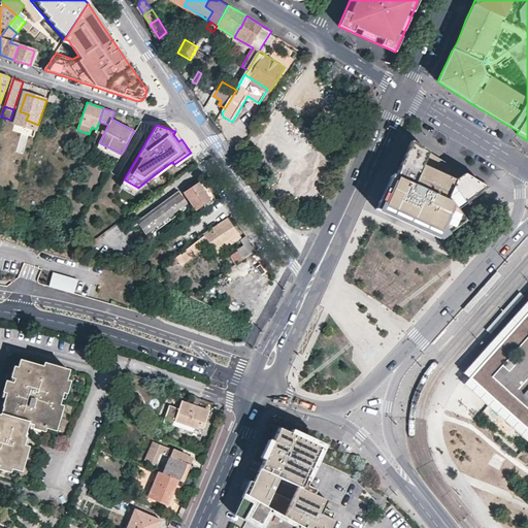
[(481,184),(409,140),(401,159),(393,176),(389,174),(386,183),(380,195),(451,229),(463,221),(456,210),(468,202),(467,202),(489,187),(483,183),(481,184)]
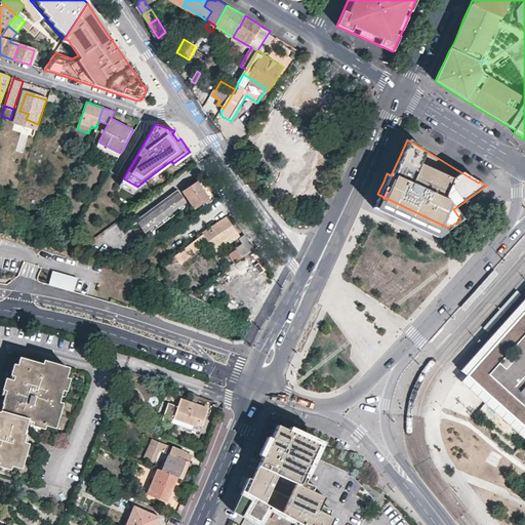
[(192,155),(190,152),(173,163),(175,166),(191,155),(192,155)]
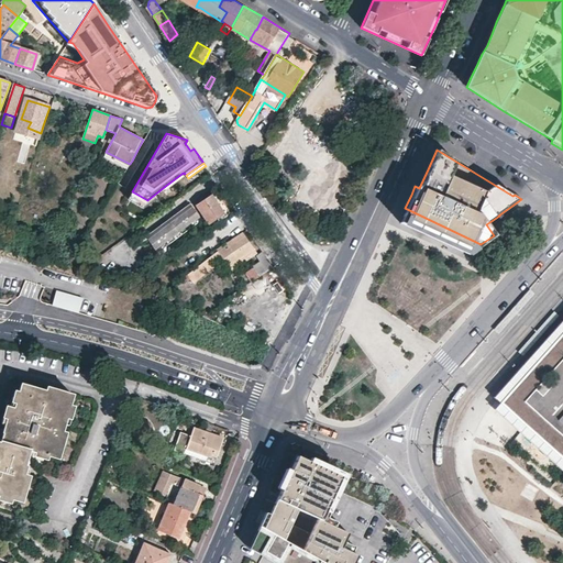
[(181,174),(164,187),(165,189),(183,176),(181,174)]
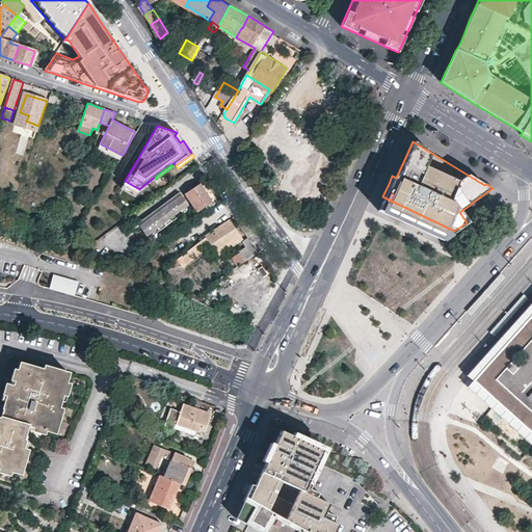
[(139,189),(125,181),(121,188),(136,196),(139,189)]
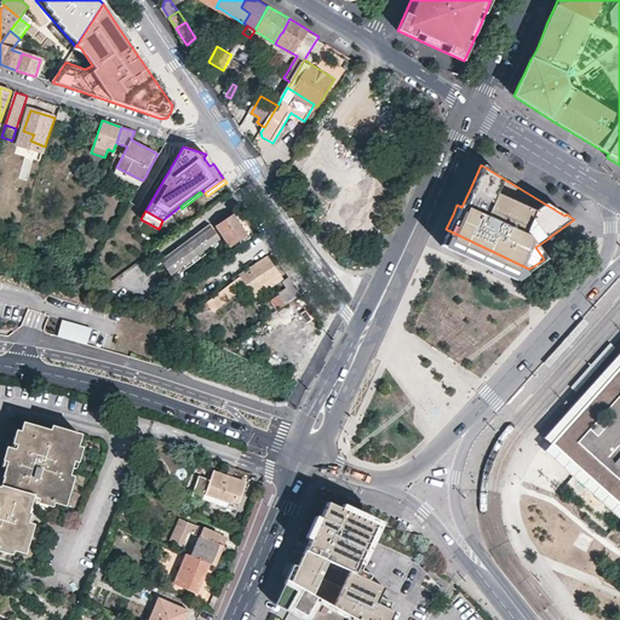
[(162,220),(159,229),(171,219),(168,216),(162,220)]
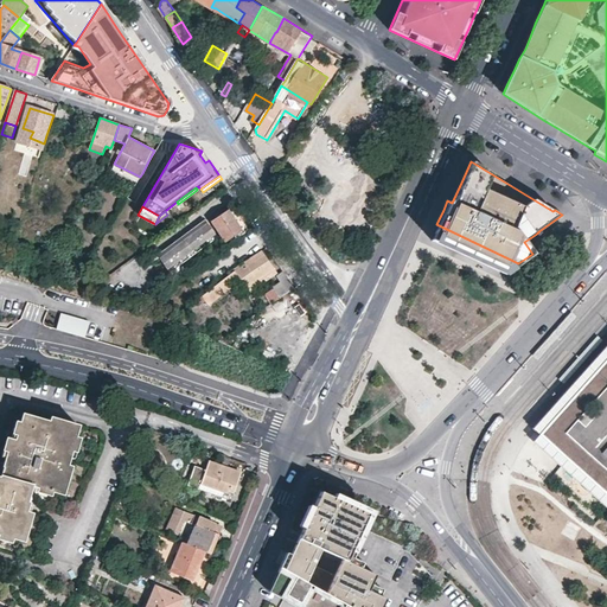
[(225,242),(241,231),(227,211),(212,222),(225,242)]
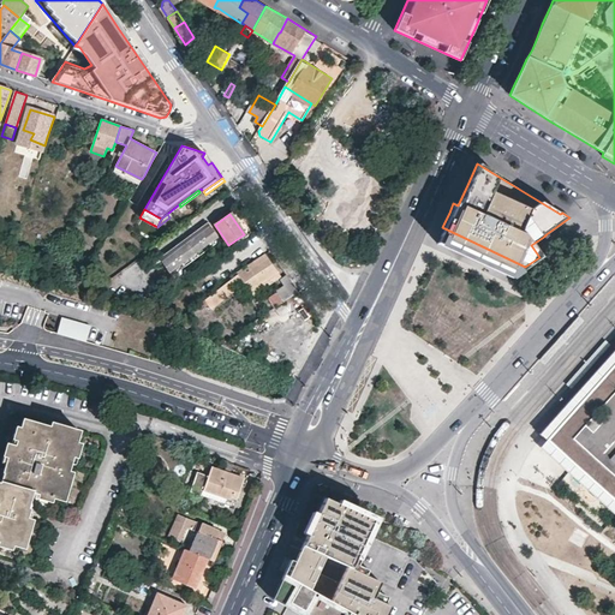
[(172,276),(220,242),(208,224),(159,258),(172,276)]
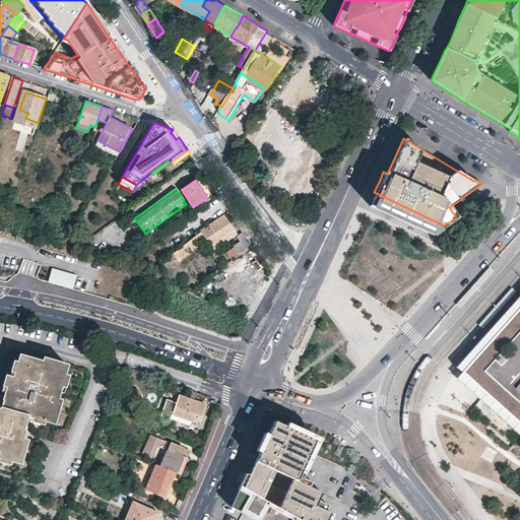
[(224,216),(170,254),(179,259),(207,239),(212,247),(235,231),(224,216)]
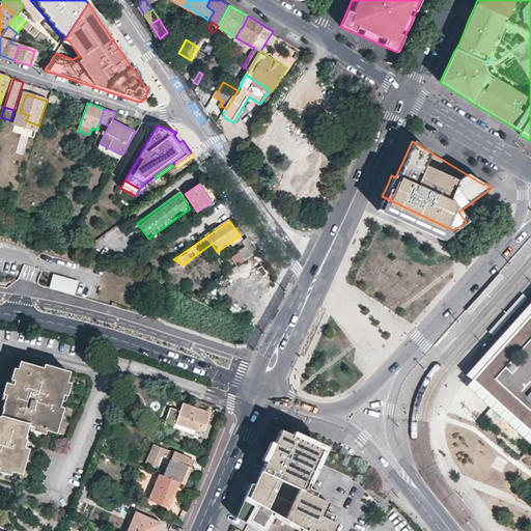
[(243,240),(240,235),(217,252),(219,255),(243,240)]
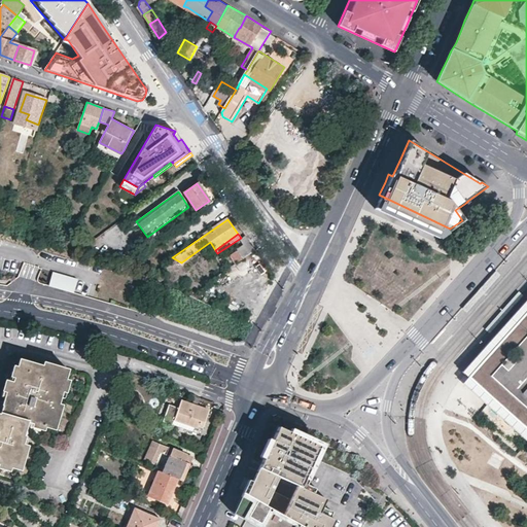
[(239,262),(255,250),(246,236),(241,240),(244,245),(238,249),(239,251),(232,255),(237,264),(239,262)]
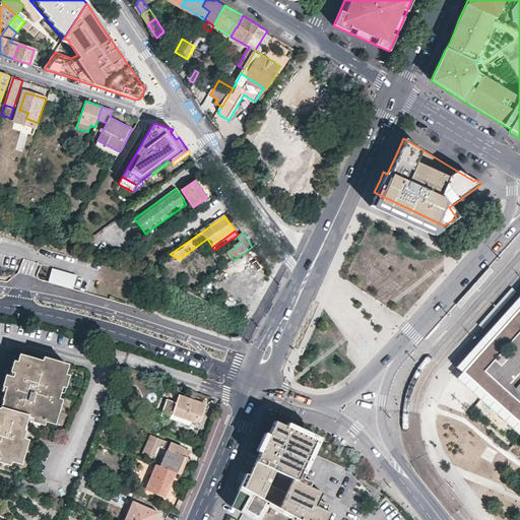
[(51,266),(47,280),(72,288),(76,274),(51,266)]
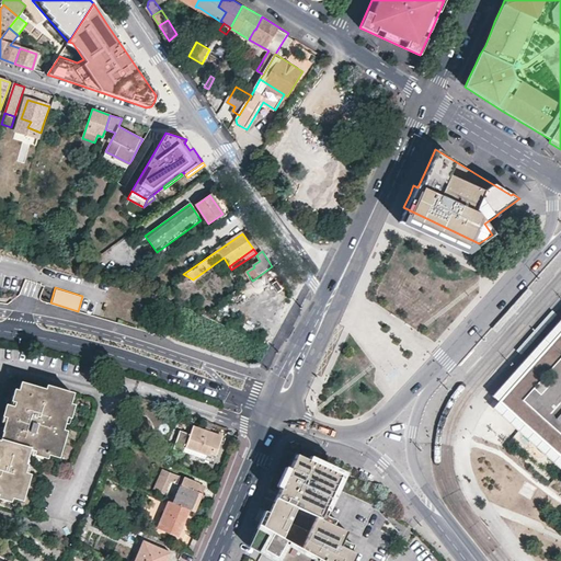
[(522,356),(558,316),(553,312),(518,353),(522,356)]
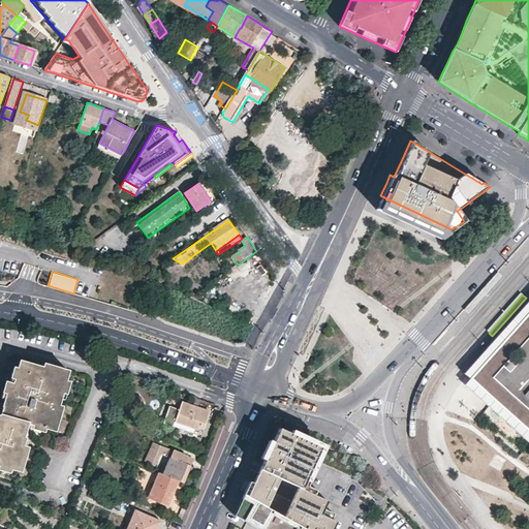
[(470,378),(481,378),(528,324),(528,312),(504,340),(470,378)]
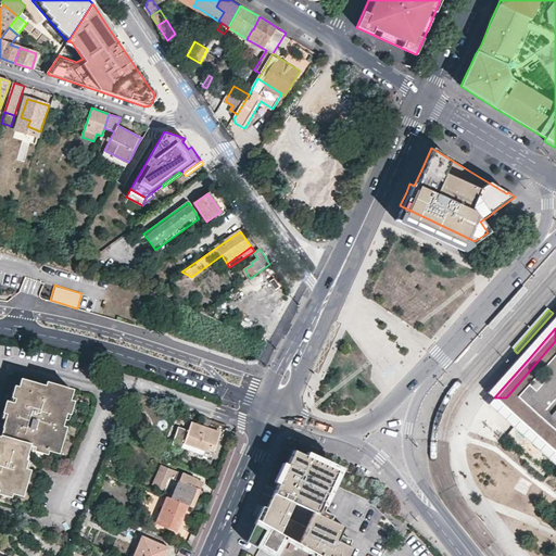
[(555,341),(506,397),(555,442),(555,341)]
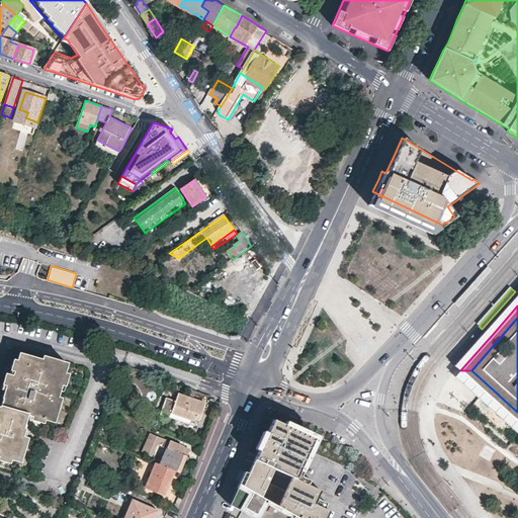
[(65,372),(68,363),(44,356),(40,365),(18,359),(17,361),(15,371),(18,372),(16,377),(10,375),(5,391),(2,402),(0,408),(0,407),(0,456),(5,458),(4,462),(8,463),(10,459),(21,463),(29,439),(24,438),(26,430),(21,429),(24,418),(27,419),(29,413),(35,415),(34,417),(41,420),(40,423),(44,423),(45,420),(54,423),(61,399),(58,398),(60,391),(57,390),(59,383),(62,384),(64,376),(67,377),(69,374),(65,372)]
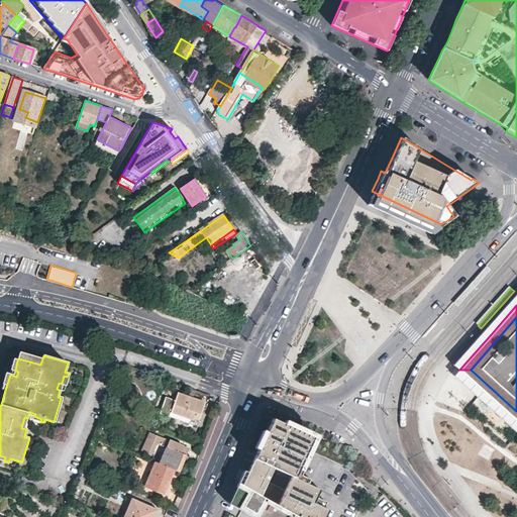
[(14,359),(10,375),(16,377),(18,372),(15,371),(17,360),(14,359)]
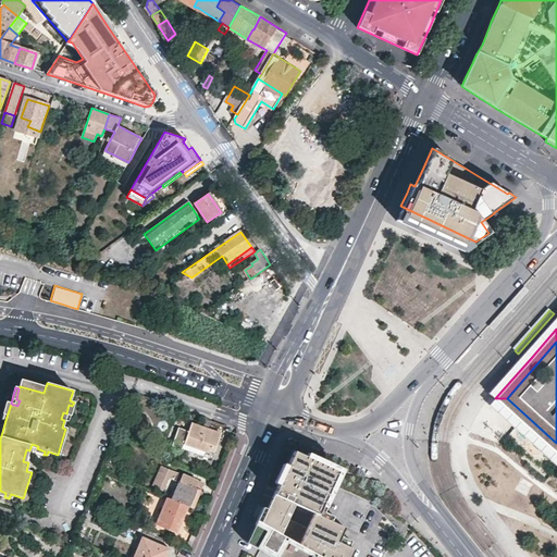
[(556,443),(507,398),(495,398),(520,421),(556,454),(556,443)]
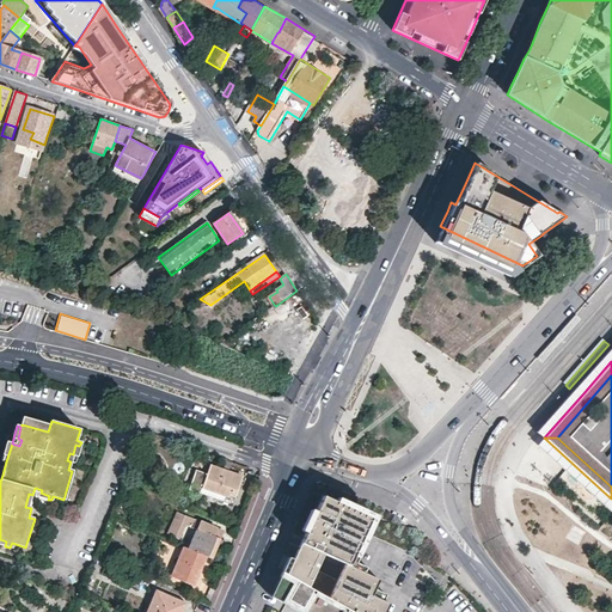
[(74,463),(79,446),(75,445),(73,454),(69,453),(67,460),(71,461),(74,463)]
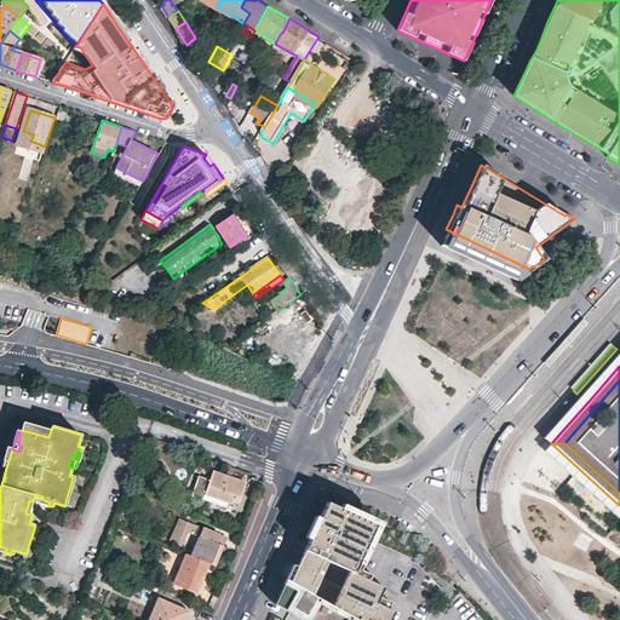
[(619,505),(579,469),(575,474),(619,514),(619,505)]
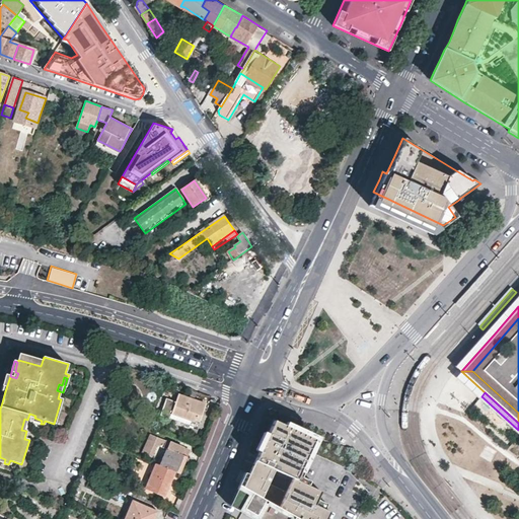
[(92,457),(172,489),(205,405),(174,393),(168,408),(153,401),(146,420),(138,417),(136,422),(125,417),(122,422),(108,417),(92,457)]
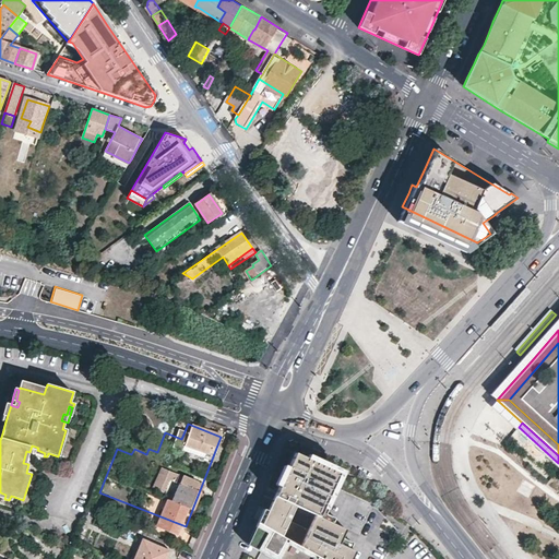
[(30,452),(44,456),(45,453),(37,450),(38,448),(32,445),(30,452)]
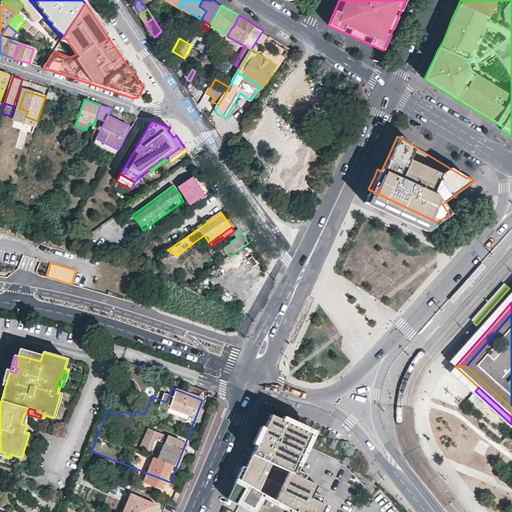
[(242,466),(236,478),(296,511),(321,511),(325,505),(320,503),(322,497),(313,493),(317,485),(304,480),(292,474),(294,469),(306,443),(310,433),(270,415),(263,430),(251,455),(248,461),(245,468),(242,466)]
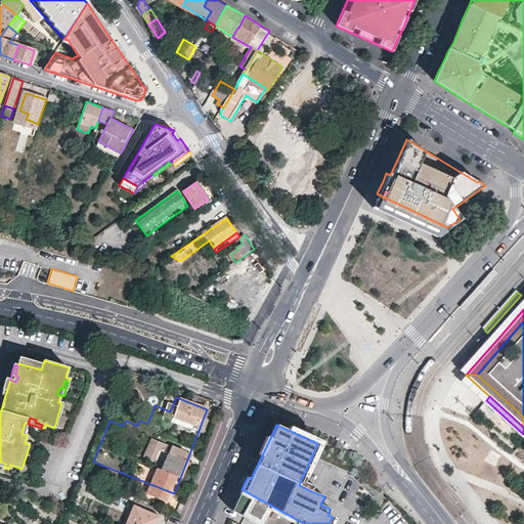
[(500,460),(489,452),(486,457),(497,464),(500,460)]
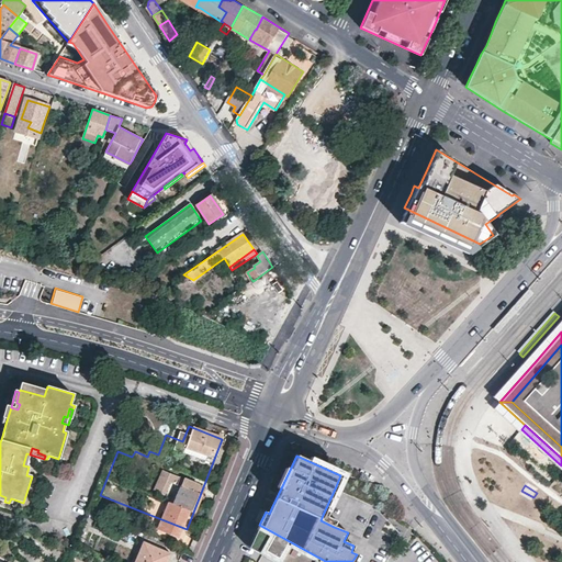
[(323,515),(326,517),(340,487),(336,486),(323,515)]
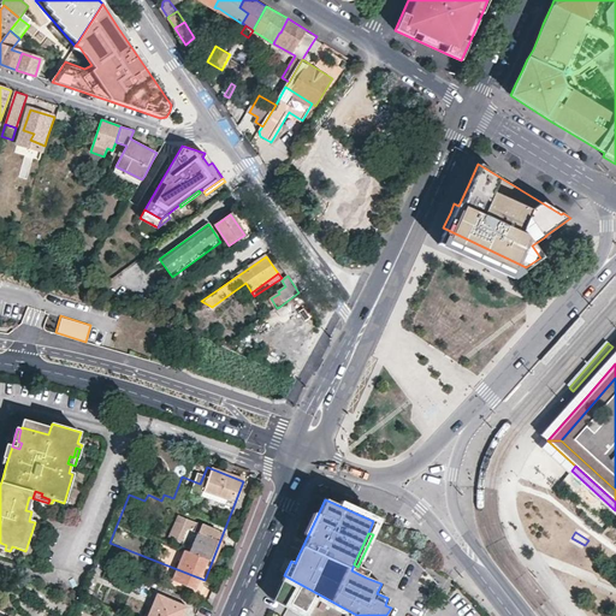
[(357,567),(354,564),(351,570),(366,578),(368,572),(357,567)]
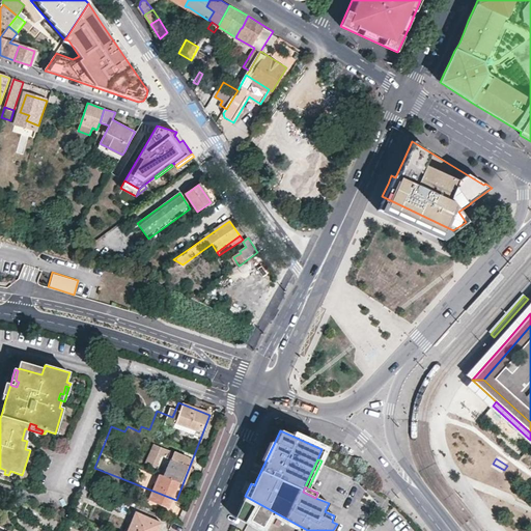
[(307,530),(245,496),(236,513),(269,530),(307,530)]
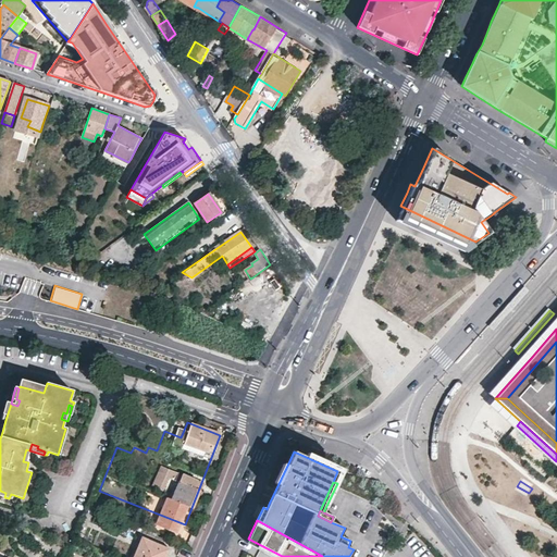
[(133,556),(163,556),(168,548),(141,537),(133,556)]
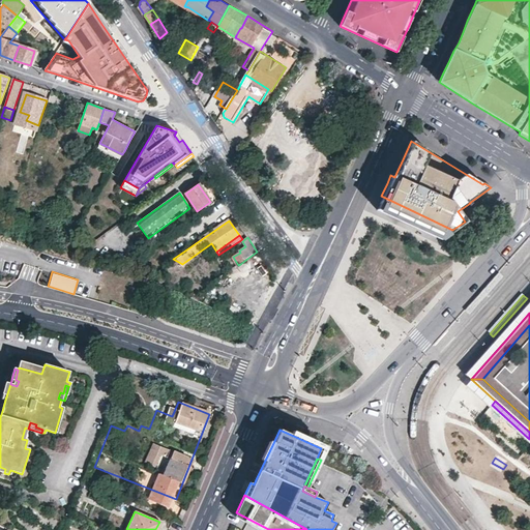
[(268,529),(236,512),(234,516),(248,524),(259,529),(268,529)]
